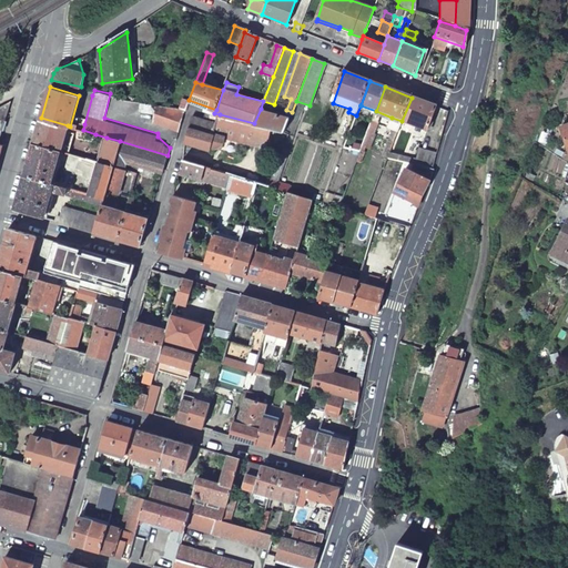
[(437,107),(412,98),(402,121),(427,131),(437,107)]
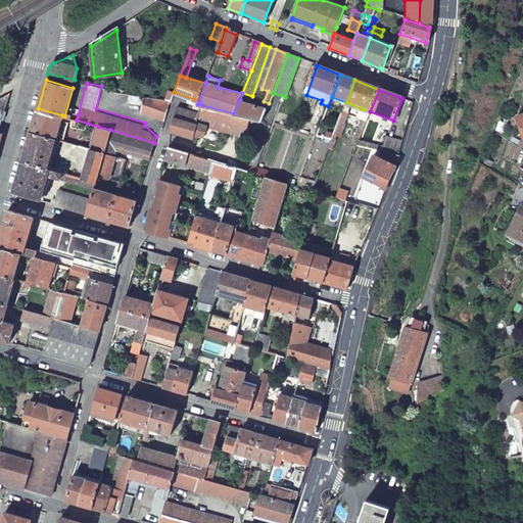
[(170,102),(131,93),(131,100),(145,104),(145,107),(167,116),(170,102)]
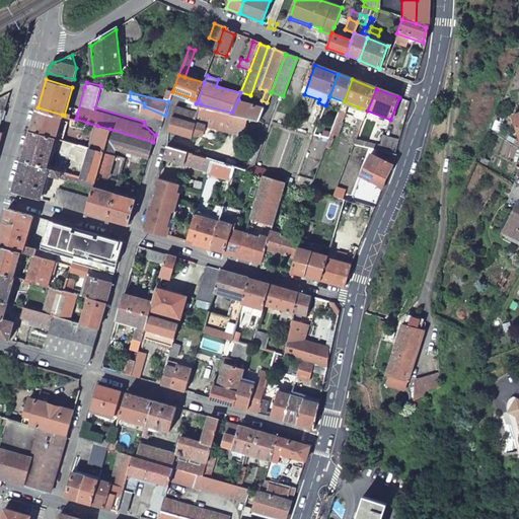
[(9,97),(0,101),(0,112),(6,108),(9,97)]
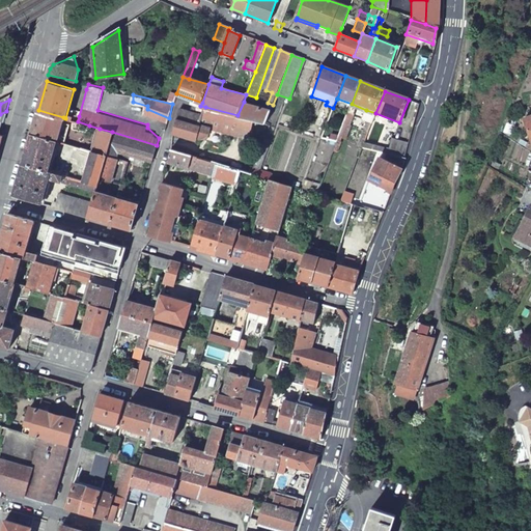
[(256,120),(267,123),(271,110),(244,102),(238,115),(256,120)]
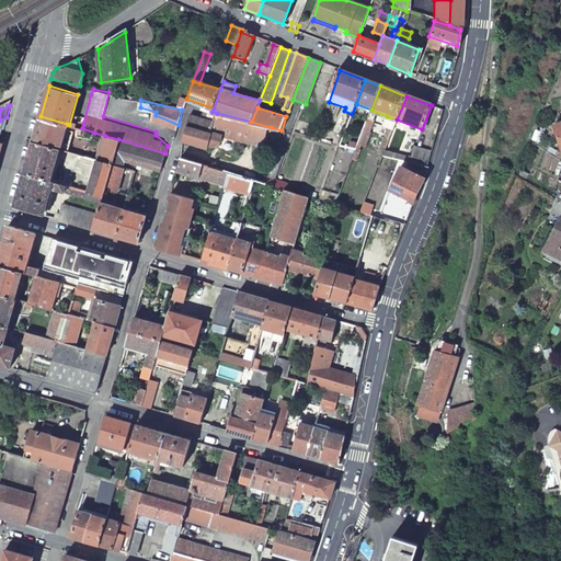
[(189,123),(213,130),(217,113),(212,112),(208,112),(207,116),(191,112),(189,123)]
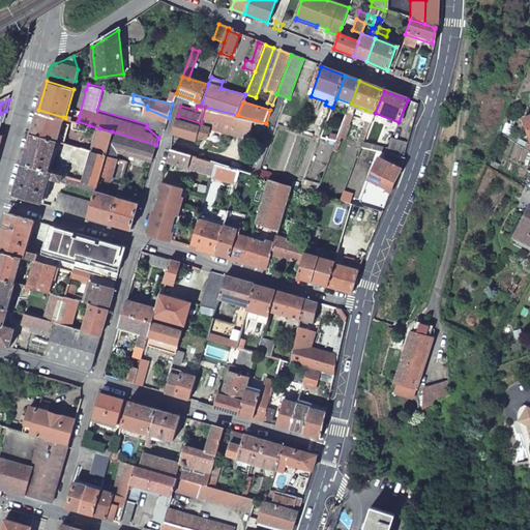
[(252,138),(256,120),(237,115),(205,107),(201,123),(252,138)]
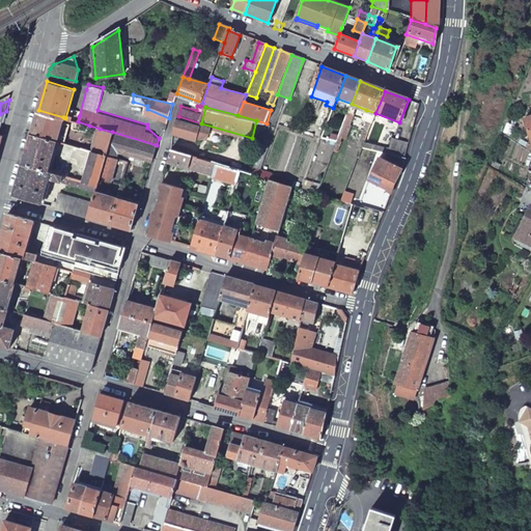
[(38,110),(31,134),(56,141),(63,117),(38,110)]
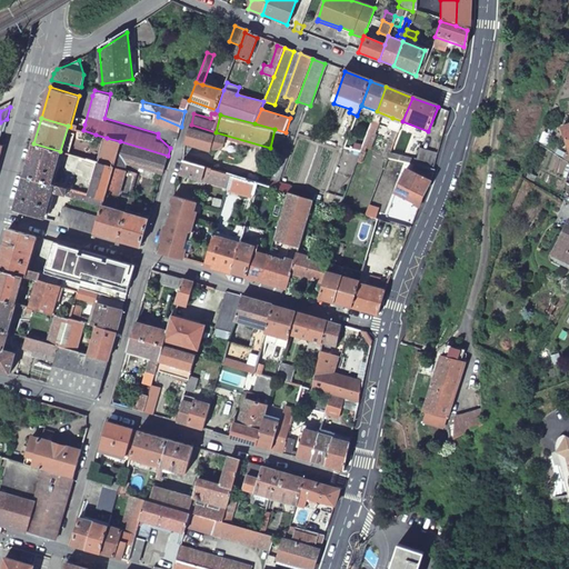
[(402,121),(392,118),(387,131),(391,132),(383,155),(388,157),(388,156),(402,121)]
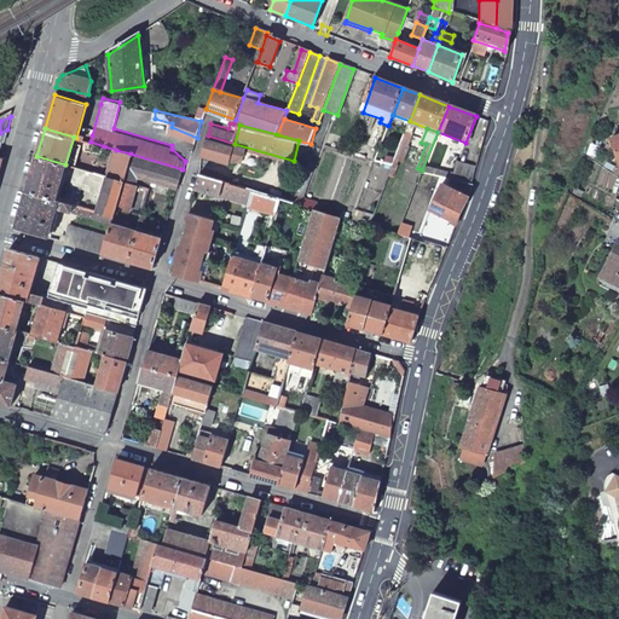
[(404,137),(405,132),(401,131),(393,154),(397,155),(404,137)]
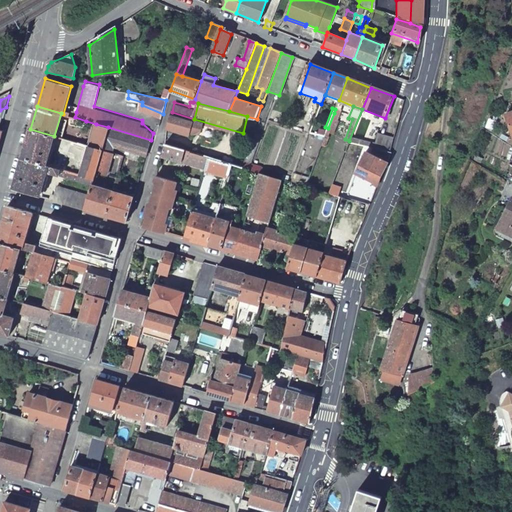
[(190,135),(194,119),(172,112),(168,128),(190,135)]
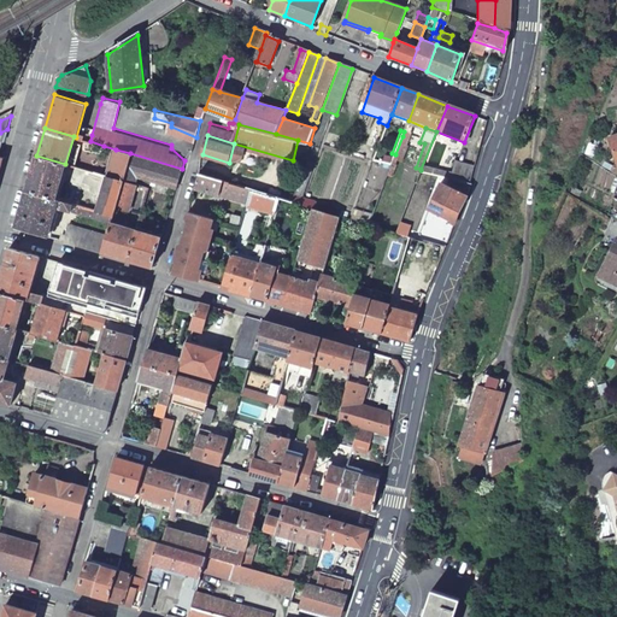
[(395,154),(392,165),(403,169),(409,153),(406,152),(410,140),(403,136),(395,154)]
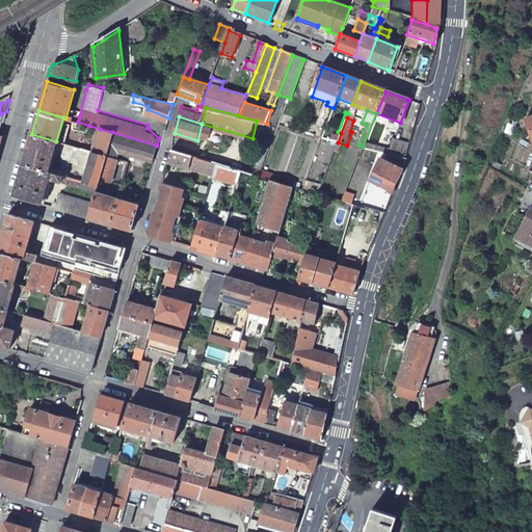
[(88,130),(89,126),(78,122),(74,121),(73,126),(88,130)]
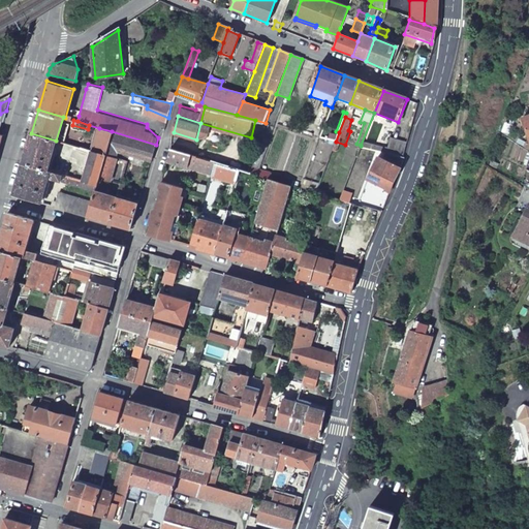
[(104,155),(112,131),(99,128),(93,152),(104,155)]
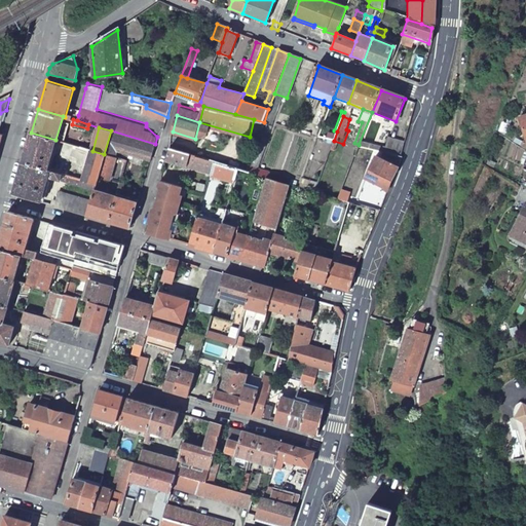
[(148,167),(155,144),(111,130),(104,154),(115,157),(118,158),(125,160),(148,167)]
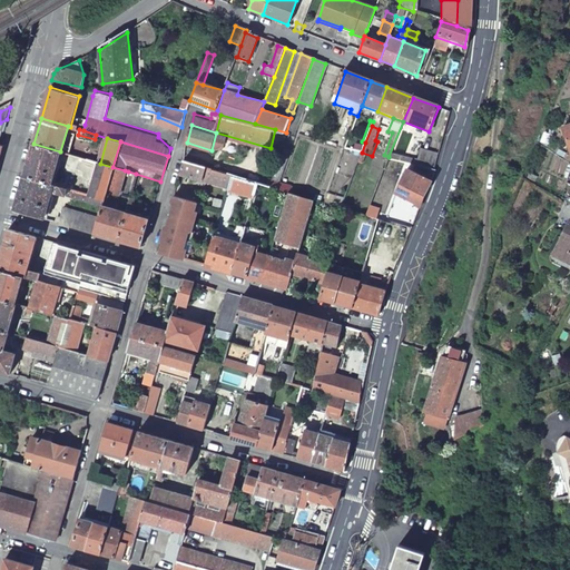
[(33,144),(23,176),(50,185),(60,151),(33,144)]
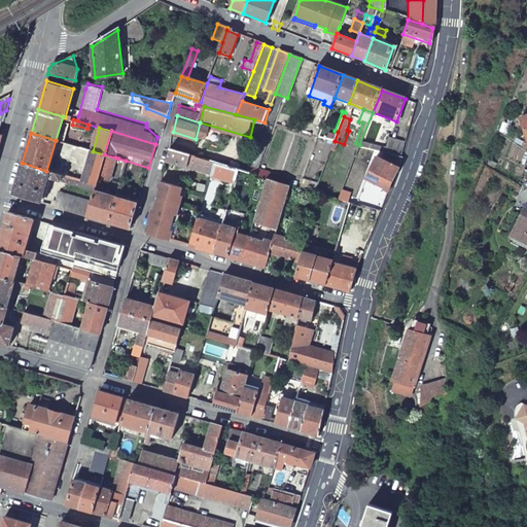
[(65,143),(73,145),(84,148),(85,143),(66,137),(65,143)]
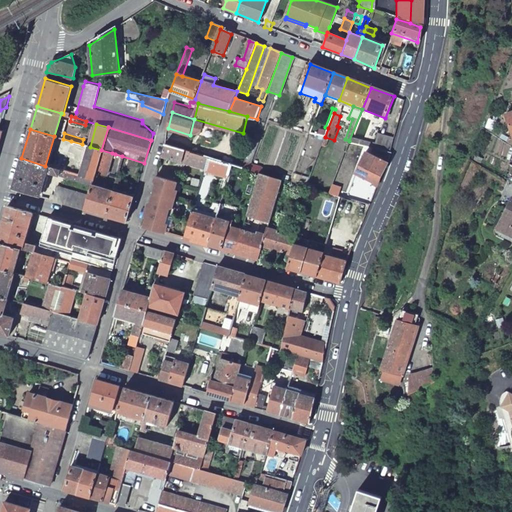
[(349,141),(348,143),(376,150),(387,153),(391,139),(375,134),(372,145),(349,140),(349,141)]
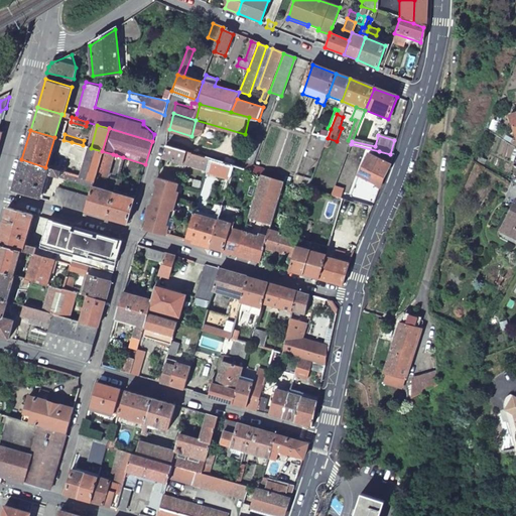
[(171,147),(191,153),(192,149),(172,142),(171,147)]
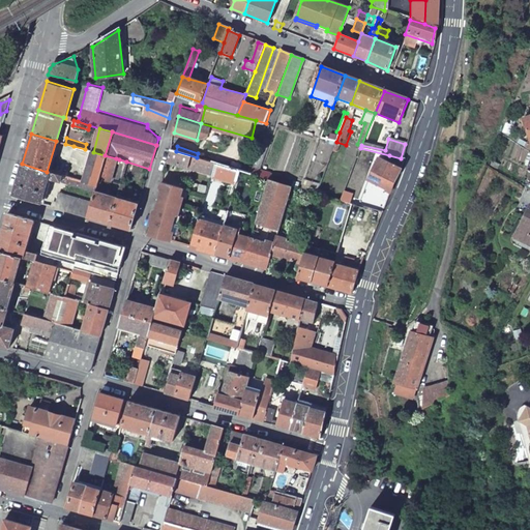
[(253,174),(257,160),(224,150),(224,152),(201,146),(198,153),(197,157),(215,163),(241,171),(253,174)]
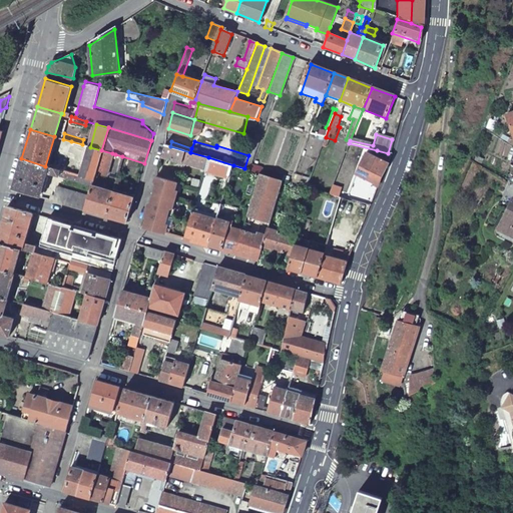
[(162,156),(205,169),(208,157),(190,152),(170,146),(165,144),(162,156)]
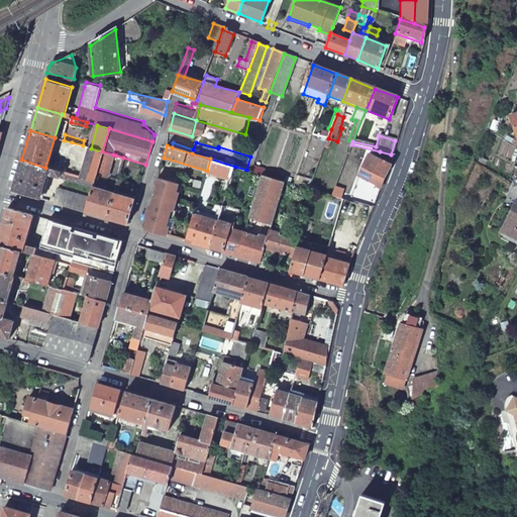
[(96,170),(102,151),(91,148),(90,147),(83,173),(70,169),(69,171),(65,169),(64,172),(93,181),(96,170)]
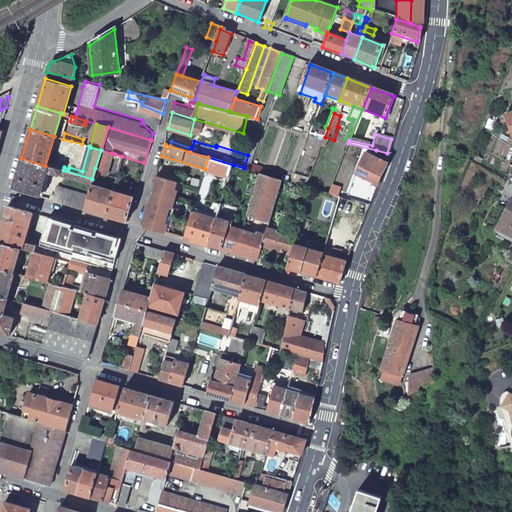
[(112,153),(101,150),(95,168),(101,171),(100,175),(106,177),(112,153)]
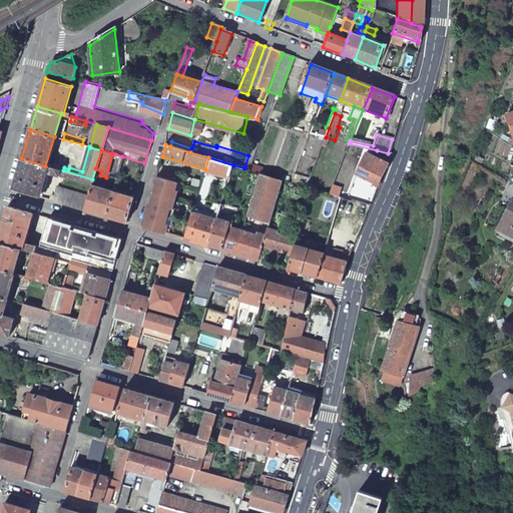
[(353,175),(375,186),(388,153),(377,150),(374,156),(364,152),(353,175)]
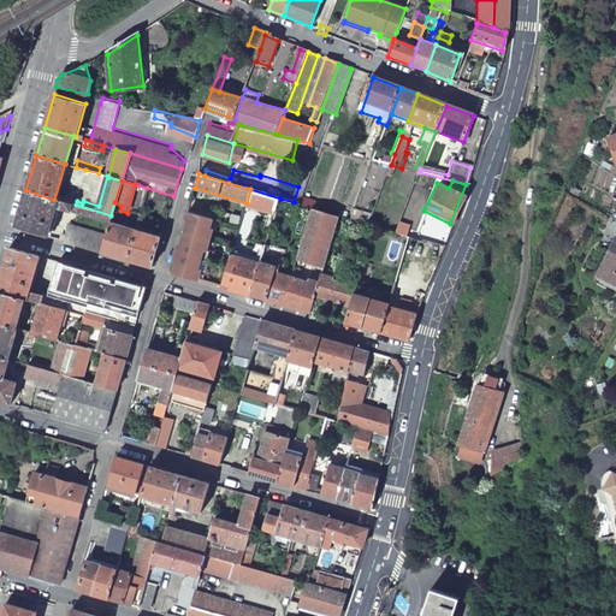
[(135,218),(138,219),(147,188),(138,185),(131,213),(135,215),(135,218)]
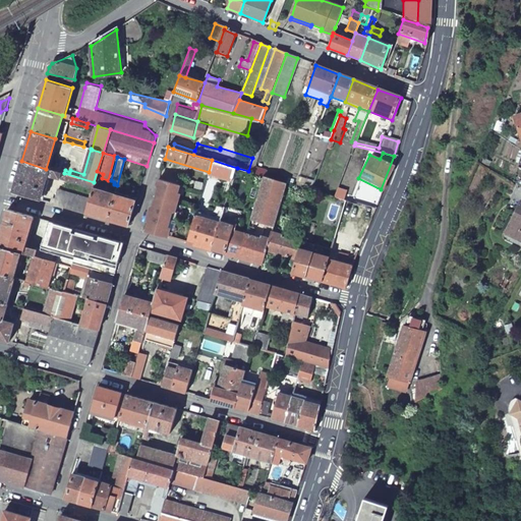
[(209,172),(208,174),(232,182),(237,168),(212,160),(209,172)]
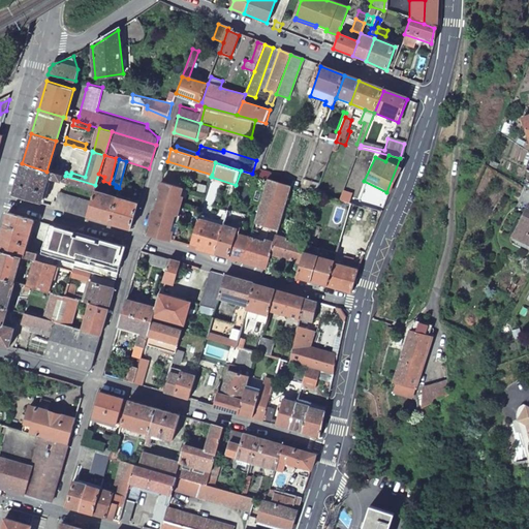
[(47,172),(22,163),(13,195),(40,204),(48,179),(93,192),(95,185),(65,176),(62,176),(47,172)]
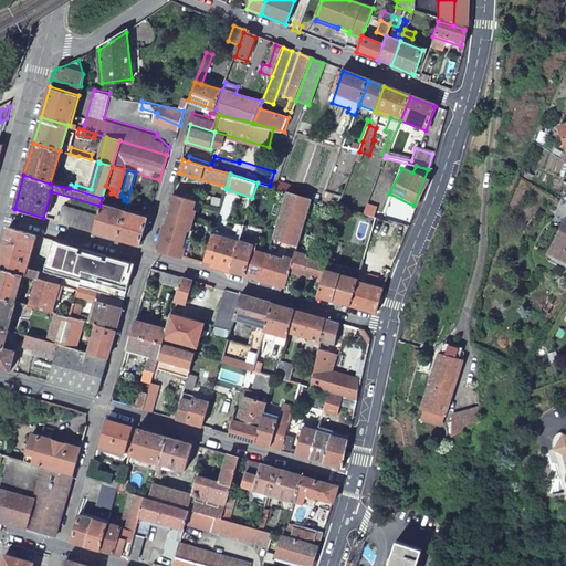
[(286,191),(273,236),(281,238),(290,240),(299,243),(311,199),(286,191)]
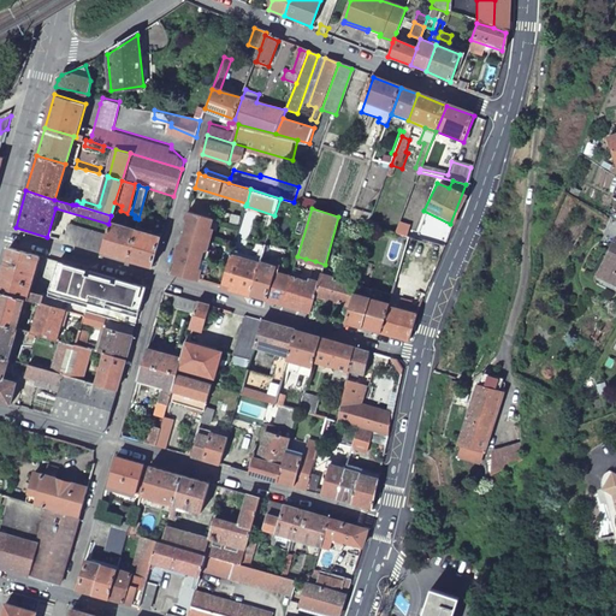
[(187,224),(184,234),(209,241),(212,231),(208,230),(212,219),(188,212),(185,220),(187,224)]
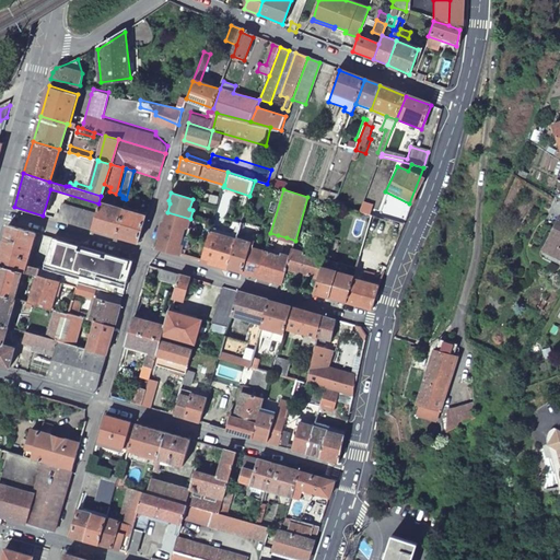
[(189,209),(193,210),(196,211),(198,201),(193,199),(189,209)]
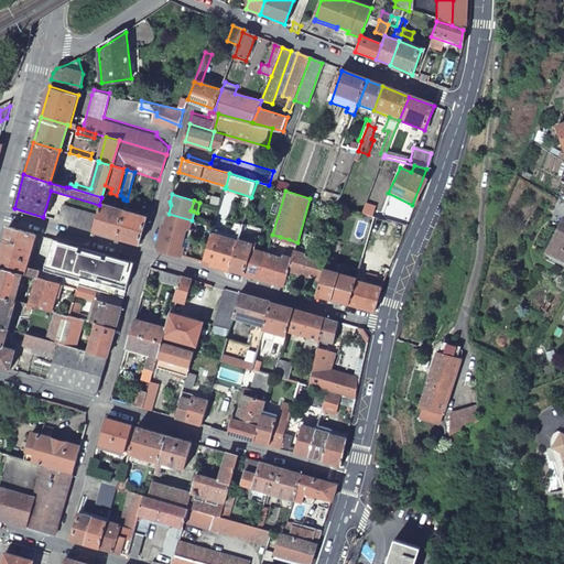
[(53,219),(91,231),(96,216),(58,205),(53,219)]
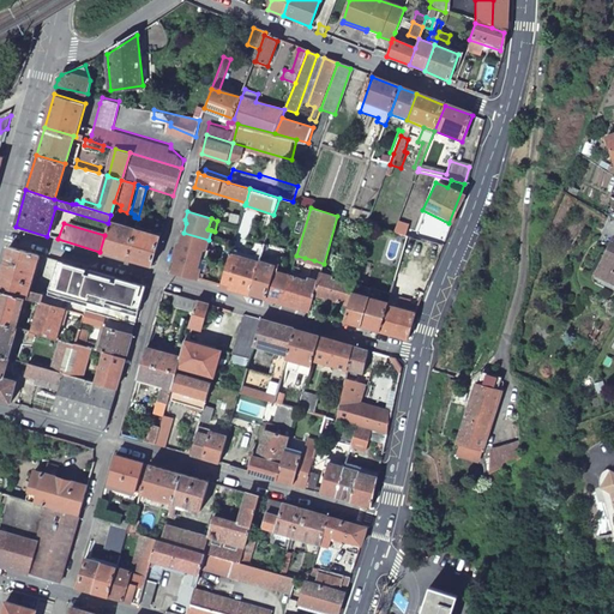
[(134,230),(108,223),(104,235),(100,252),(126,259),(134,230)]
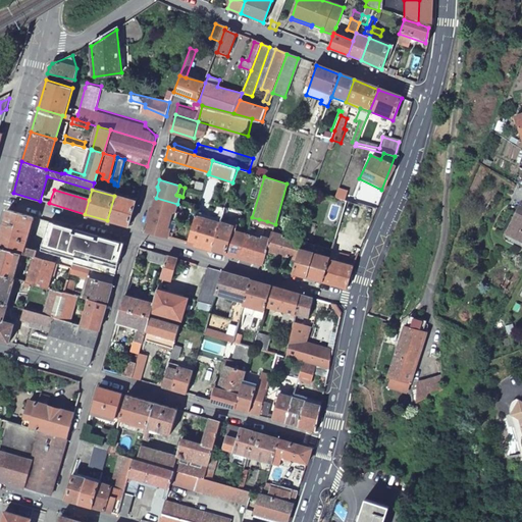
[(114,196),(107,220),(128,226),(136,203),(114,196)]
